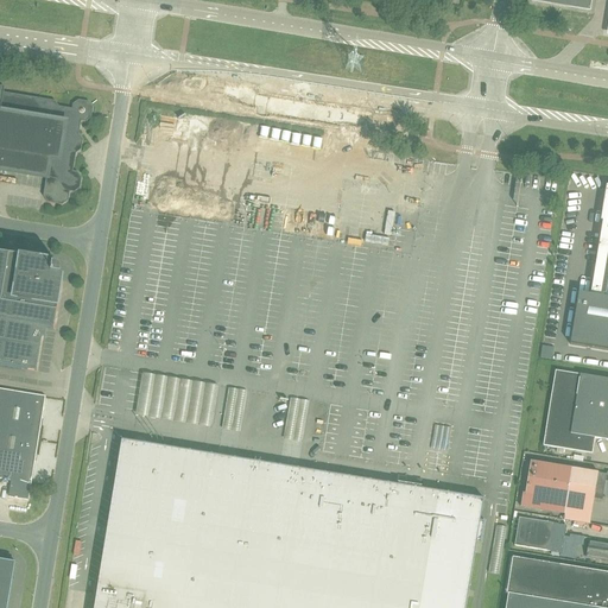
[(531,0),(531,1),(590,11),(591,0),(531,0)]
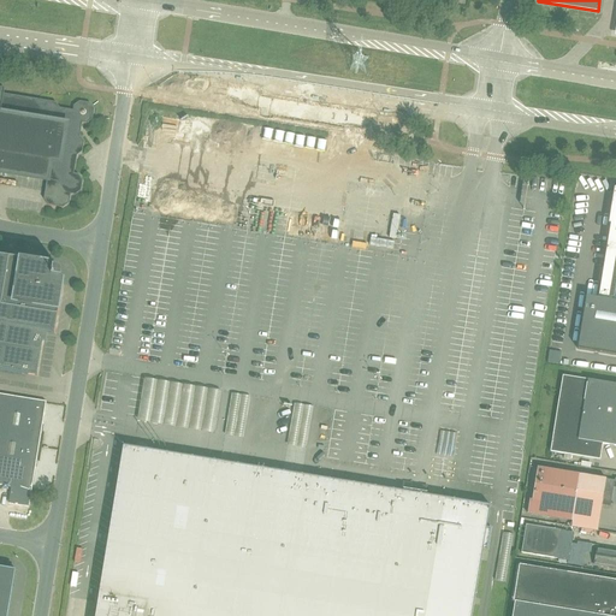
[(0,172),(47,181),(43,199),(48,205),(63,208),(69,203),(71,194),(75,195),(81,190),(83,181),(78,175),(73,173),(77,155),(82,152),(84,142),(80,136),(82,123),(87,124),(93,119),(94,110),(90,104),(80,101),(73,106),(72,110),(60,108),(55,102),(46,101),(40,105),(36,99),(27,98),(22,102),(17,96),(4,94),(5,89),(0,88),(0,172)]
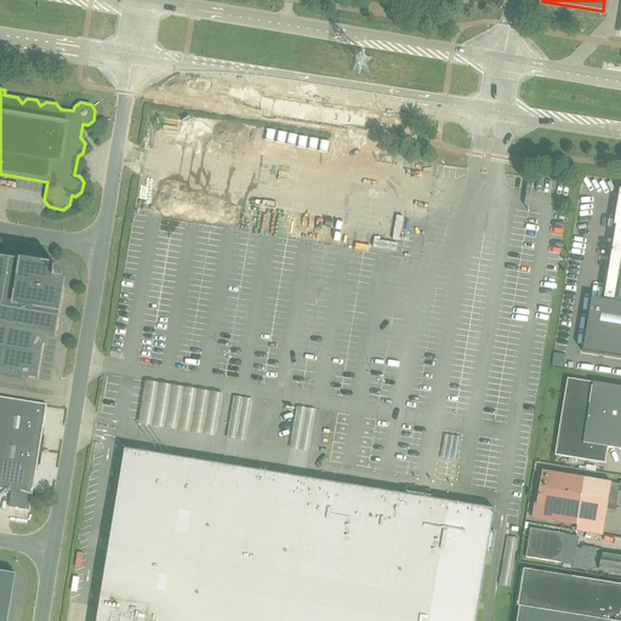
[(591,298),(582,352),(620,358),(620,189),(619,192),(620,192),(615,223),(614,223),(614,226),(615,226),(603,301),(591,298)]
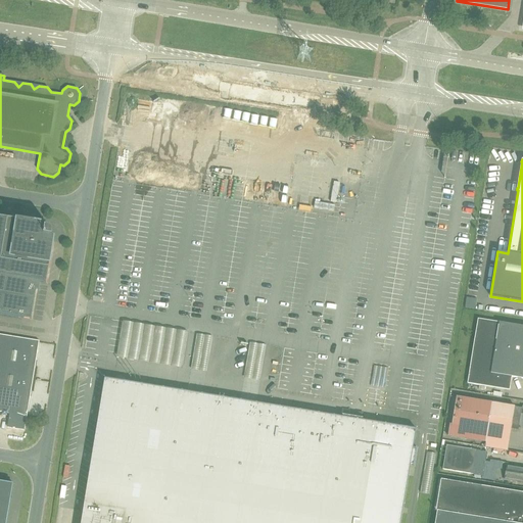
[(42,225),(0,218),(0,313),(31,319),(36,290),(40,291),(41,282),(47,283),(54,241),(51,241),(52,234),(52,232),(52,231),(50,229),(49,229),(42,228),(42,225)]
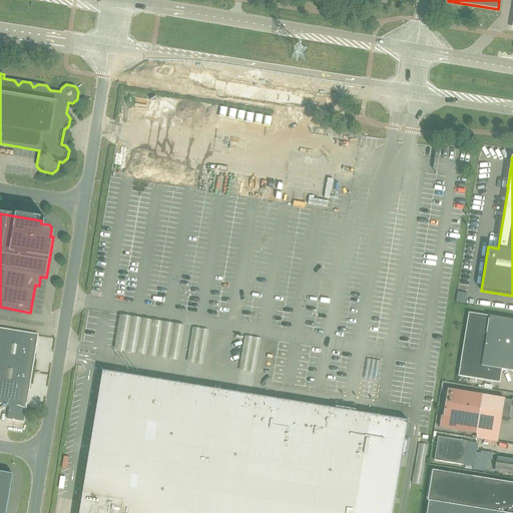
[(512,320),(490,316),(469,313),(458,376),(500,383),(502,370),(512,371),(512,320)]
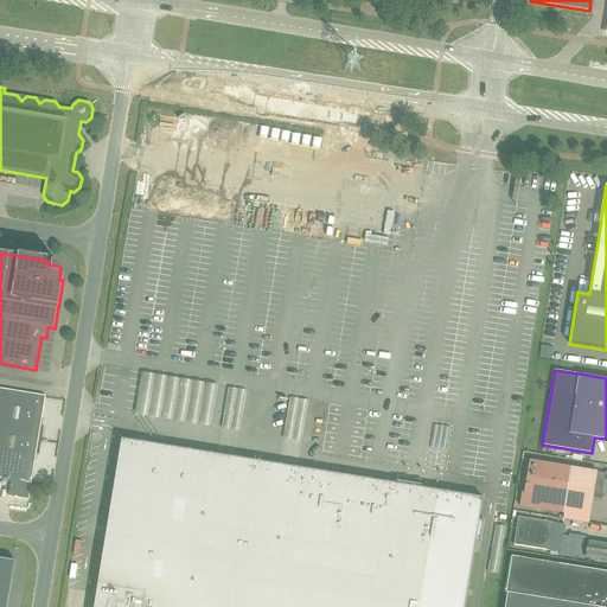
[(42,419),(45,396),(0,388),(0,478),(31,483),(36,460),(37,460),(38,454),(36,453),(40,426),(43,426),(44,419),(42,419)]
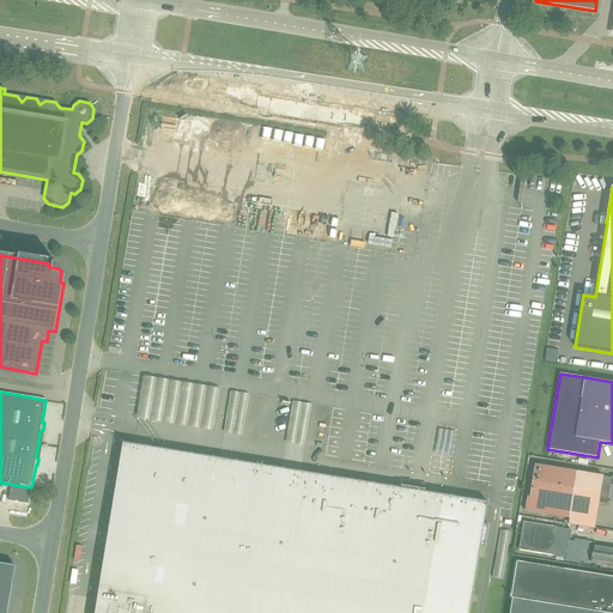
[(123,443),(95,612),(469,612),(481,544),(484,545),(484,546),(485,546),(489,525),(487,525),(487,526),(484,526),(487,503),(461,498),(442,496),(368,483),(368,481),(334,475),(333,475),(333,478),(123,443)]
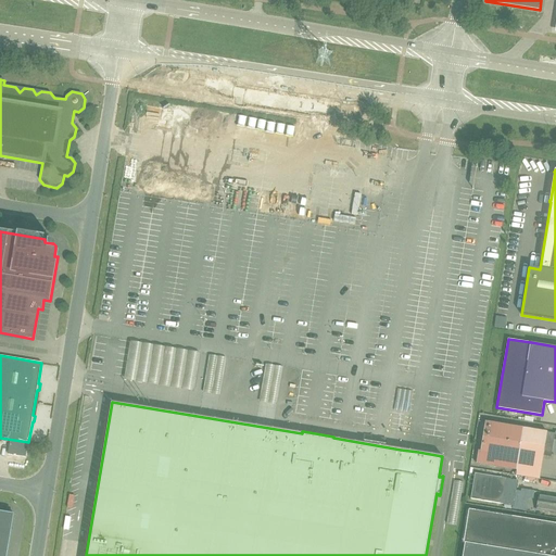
[(555,433),(547,432),(523,428),(485,422),(480,452),(478,451),(477,464),(517,470),(520,447),(535,450),(534,452),(536,454),(539,455),(543,455),(543,456),(544,454),(545,442),(553,443),(554,440),(555,433)]
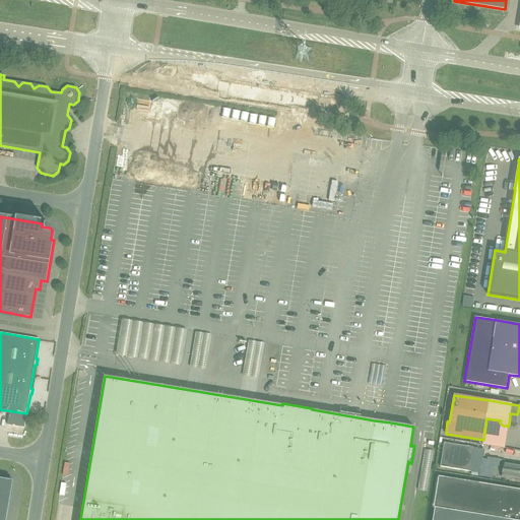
[(440,466),(480,473),(484,449),(444,443),(440,466)]
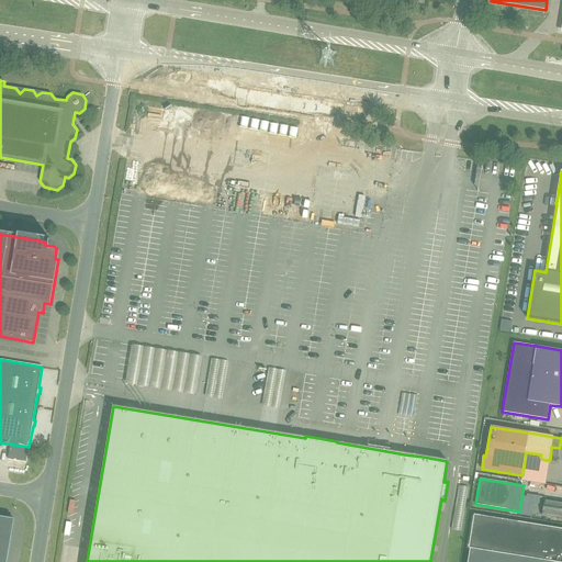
[(561,502),(559,501),(559,503),(544,499),(542,515),(561,517),(561,502)]
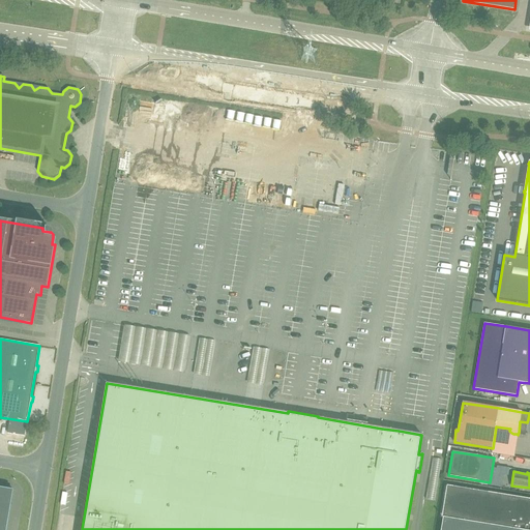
[(529,529),(529,499),(478,491),(476,489),(474,490),(468,489),(466,488),(464,489),(458,488),(455,486),(453,487),(445,486),(440,517),(443,518),(440,529),(529,529)]
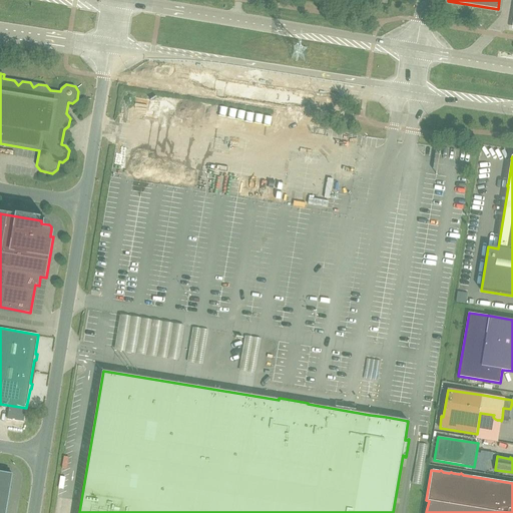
[(0,512),(6,512),(13,474),(0,472),(0,512)]
